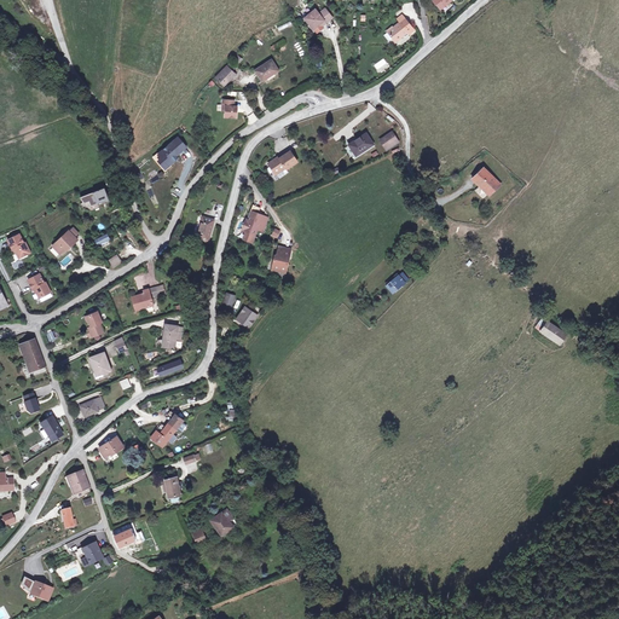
[(329,19),(331,23),(339,17),(331,9),(323,15),(319,11),(310,18),(318,28),(323,24),(329,19)]
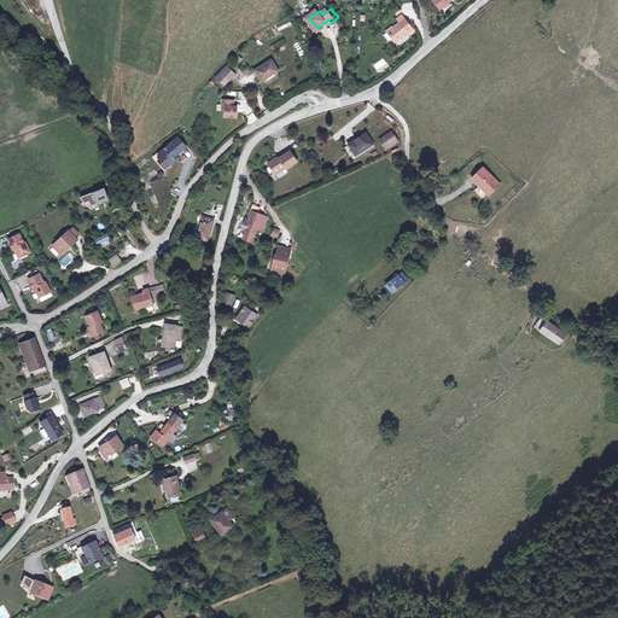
[(415,30),(408,21),(407,23),(404,19),(400,22),(388,30),(395,40),(406,33),(408,35),(415,30)]
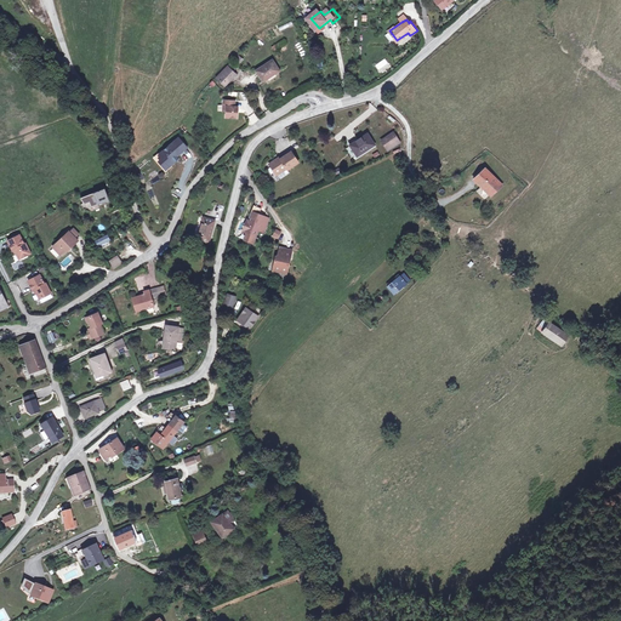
[(375,66),(377,69),(388,63),(385,58),(375,66)]
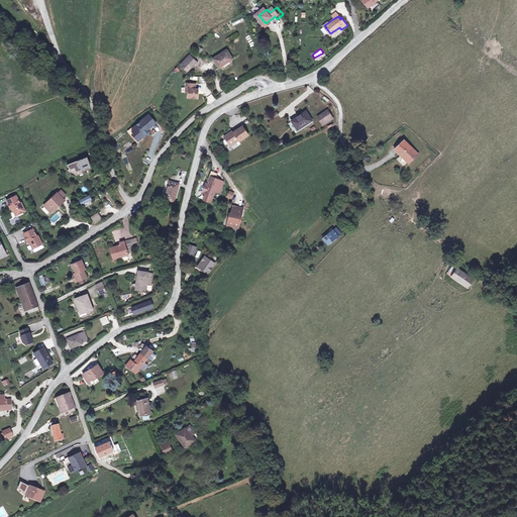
[(227,49),(214,59),(219,67),(232,59),(227,49)]
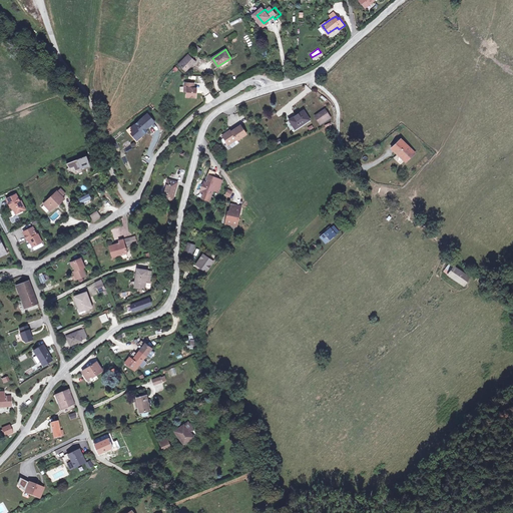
[(188,56),(179,65),(185,71),(194,61),(188,56)]
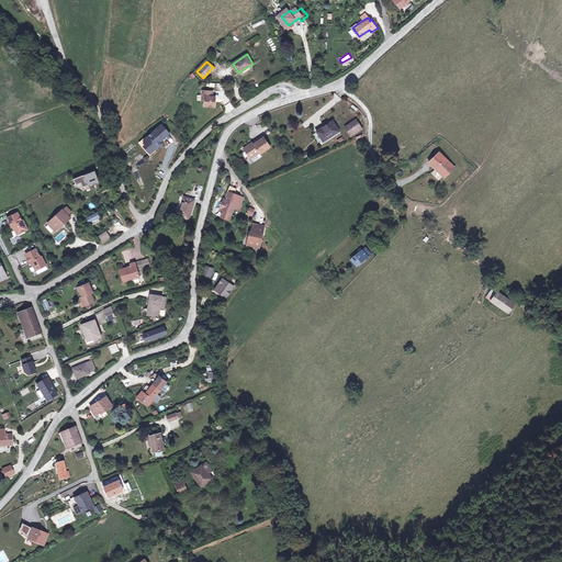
[(213,92),(203,91),(202,97),(205,98),(205,101),(205,108),(215,108),(216,98),(213,98),(213,92)]
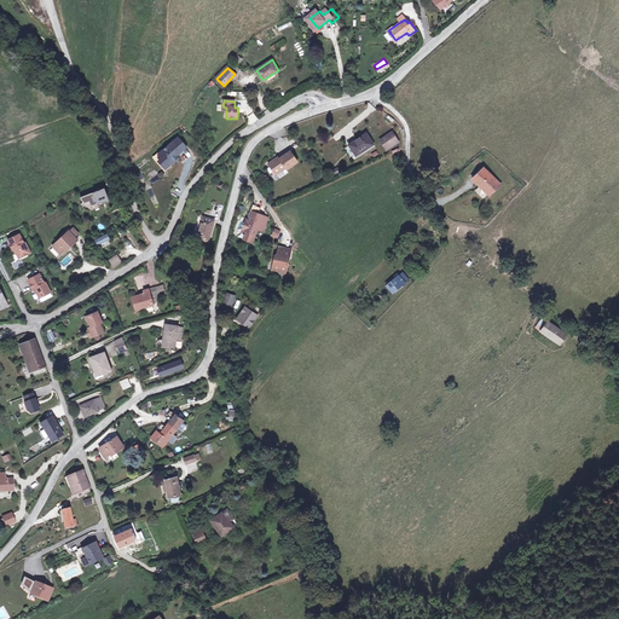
[(381,137),(386,146),(398,139),(392,129),(381,137)]
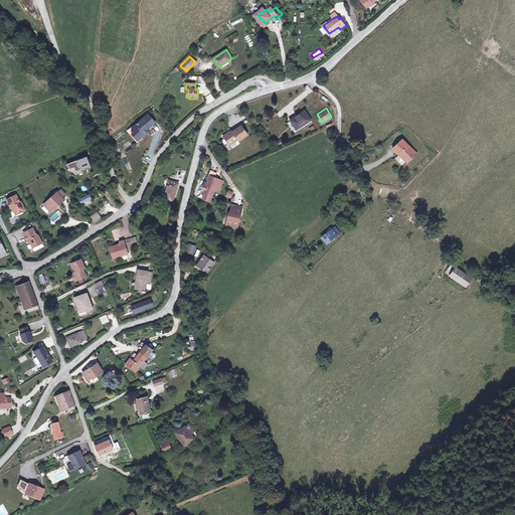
[(292,121),(297,129),(311,120),(305,111),(297,116),(298,117),(292,121)]
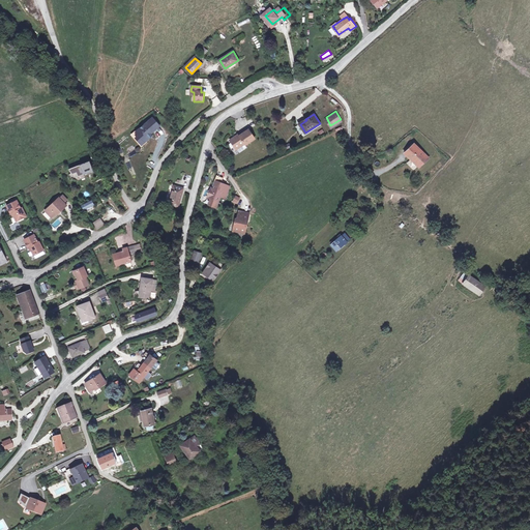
[(342,121),(341,119),(330,125),(332,127),(342,121)]
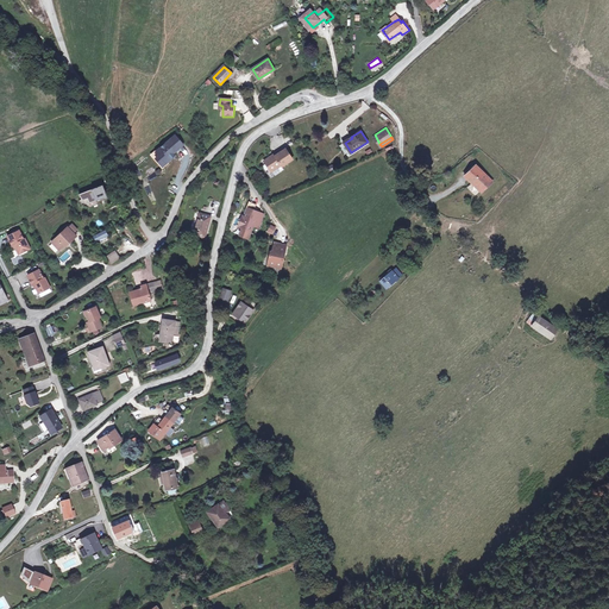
[(176,157),(187,148),(179,138),(159,156),(163,159),(159,163),(164,168),(168,164),(170,168),(176,162),(176,161),(174,159),(176,157)]
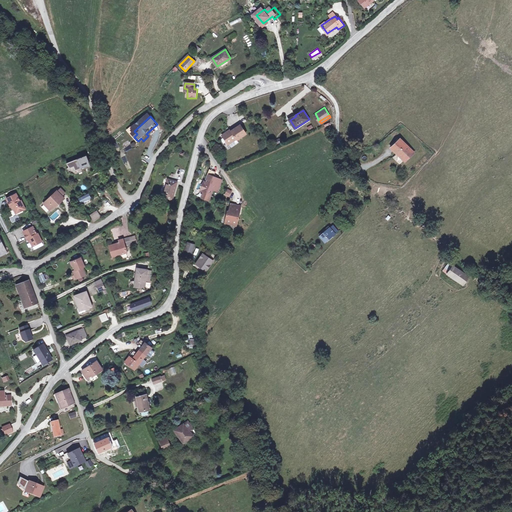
[(223,135),(230,145),(237,140),(239,141),(247,135),(242,126),(232,132),(228,132),(223,135)]
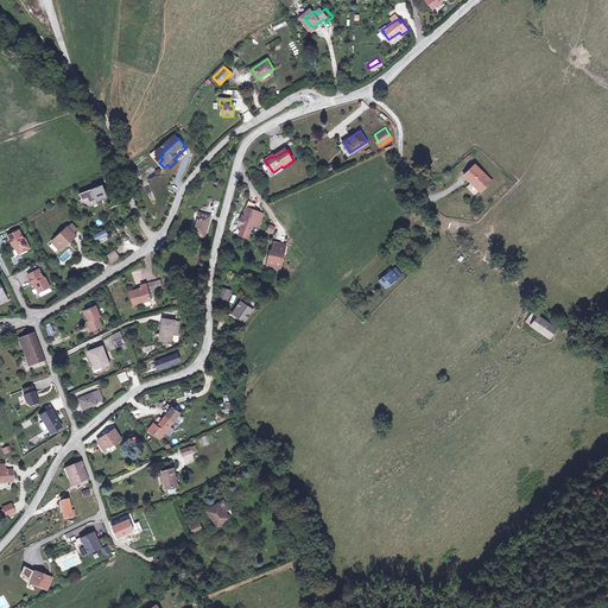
[(464,176),(479,191),(489,182),(475,165),(464,176)]
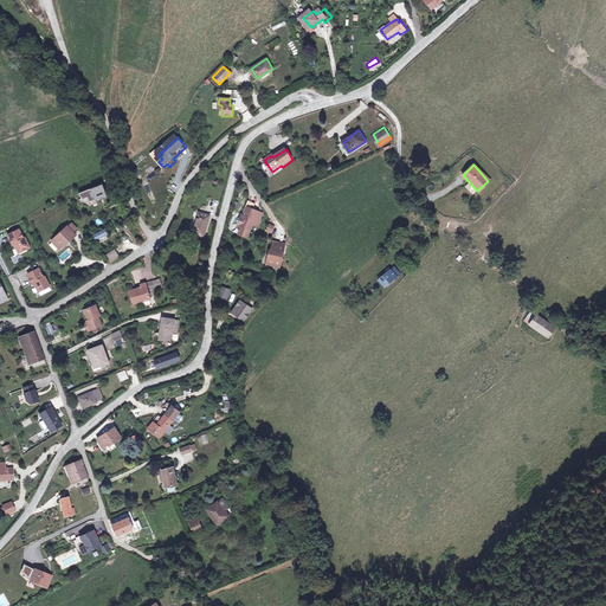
[(101,185),(77,194),(79,198),(82,200),(85,199),(88,202),(105,195),(101,185)]
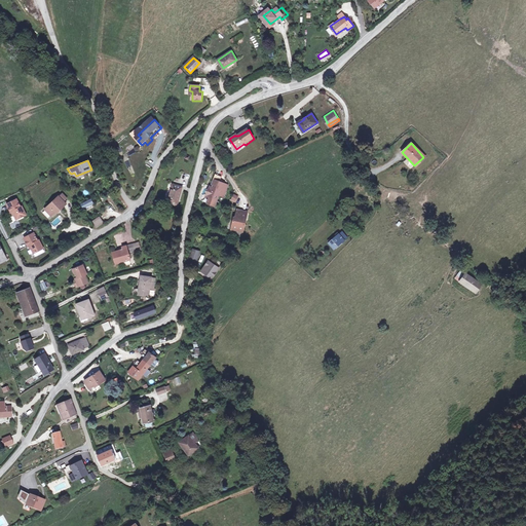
[(214,177),(210,189),(212,189),(214,182),(219,184),(220,179),(214,177)]
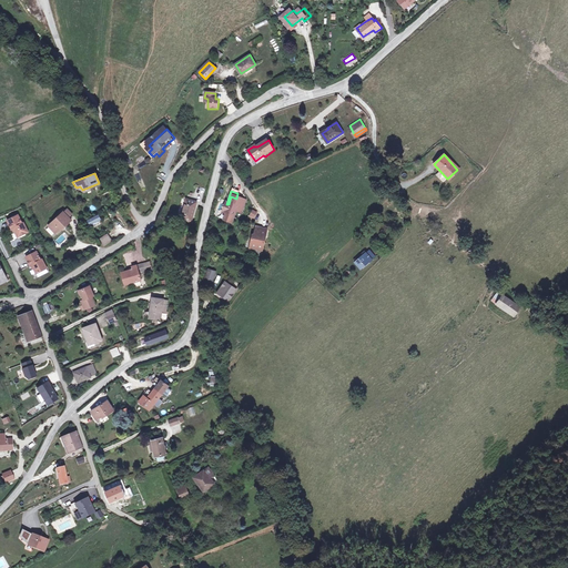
[(236,199),(231,196),(229,204),(226,204),(225,204),(221,214),(226,216),(224,222),(231,224),(235,213),(241,214),(243,209),(239,206),(241,200),(236,199)]
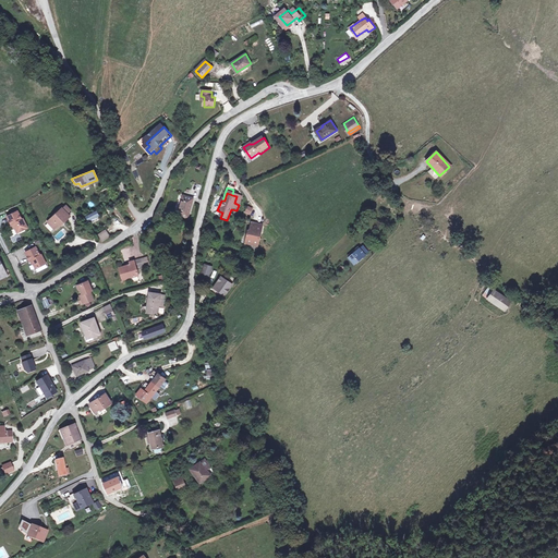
[(180,214),(191,216),(195,199),(185,196),(180,214)]
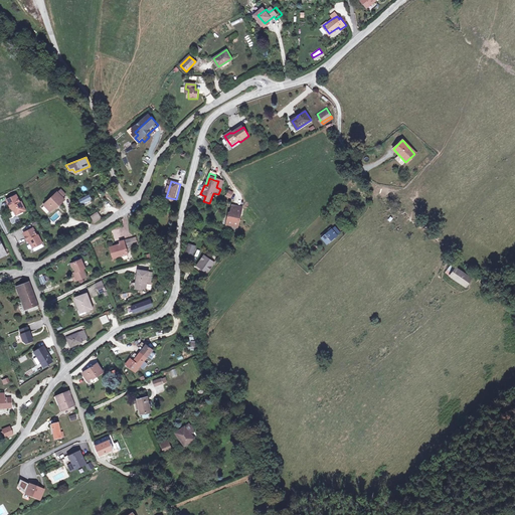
[(231,199),(233,192),(228,190),(225,197),(231,199)]
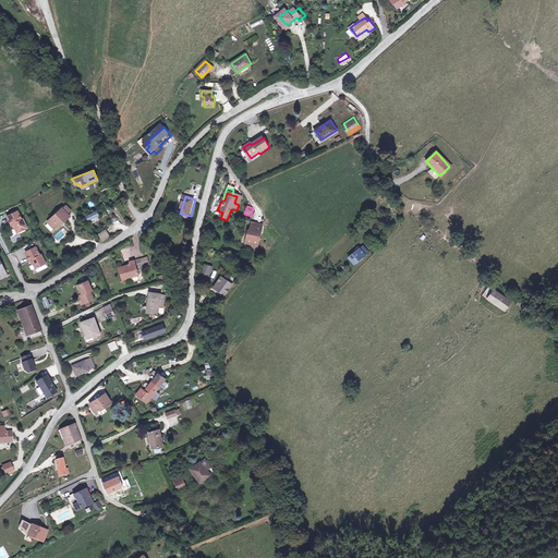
[(48,222),(55,230),(59,226),(63,223),(64,225),(71,218),(69,215),(64,210),(64,209),(48,222)]
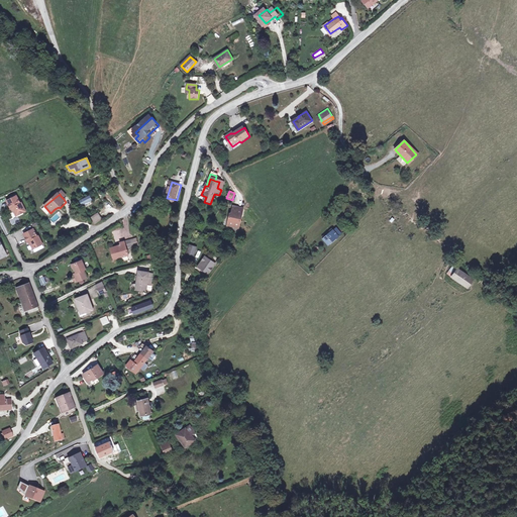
[(91,195),(80,200),(83,205),(85,203),(86,204),(91,202),(90,201),(93,200),(91,195)]
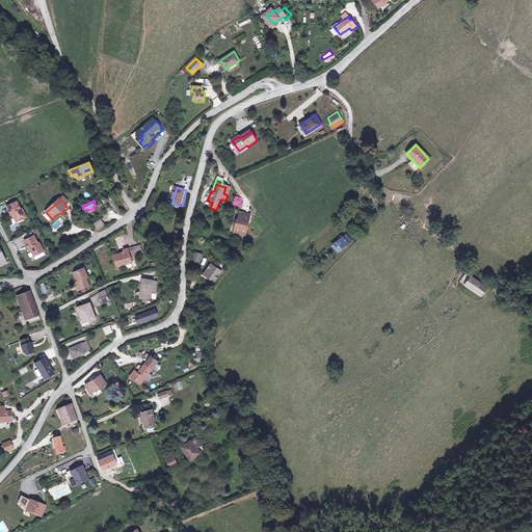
[(18,203),(7,208),(11,215),(14,215),(17,223),(27,218),(23,210),(22,210),(18,203)]
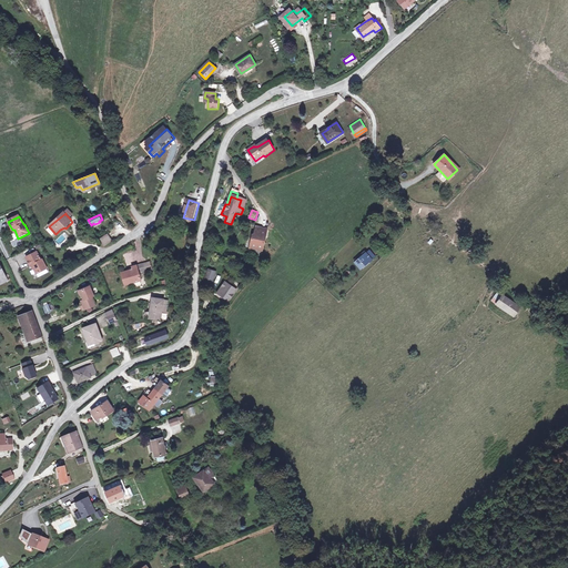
[(252,234),(250,247),(263,251),(267,227),(255,225),(254,234),(252,234)]
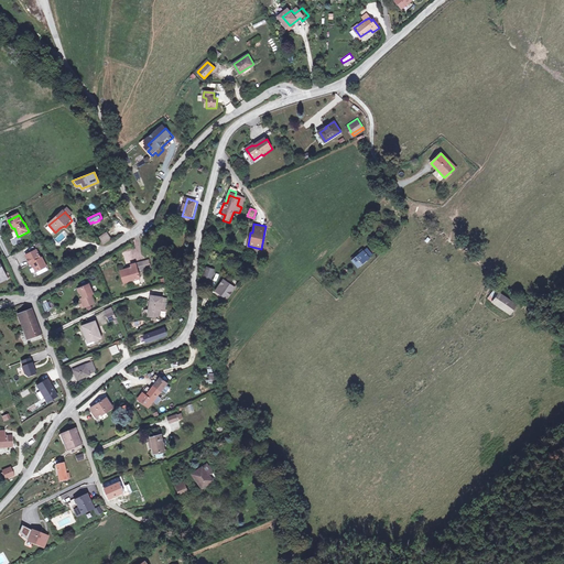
[(107,231),(99,237),(104,245),(112,239),(107,231)]
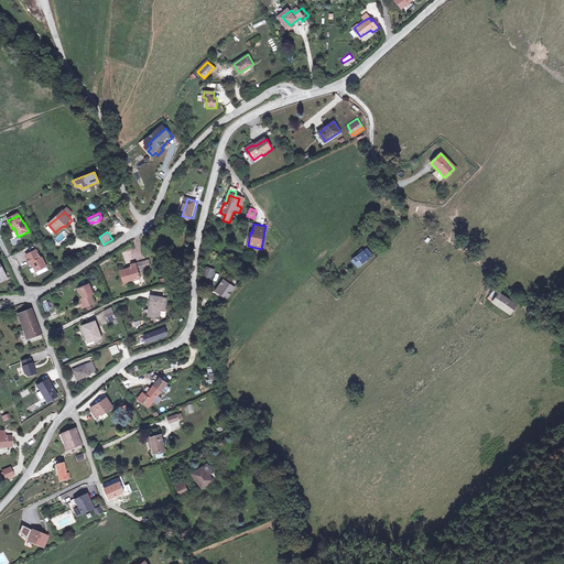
[(35,251),(25,256),(29,264),(31,264),(35,273),(45,268),(41,259),(40,259),(35,251)]
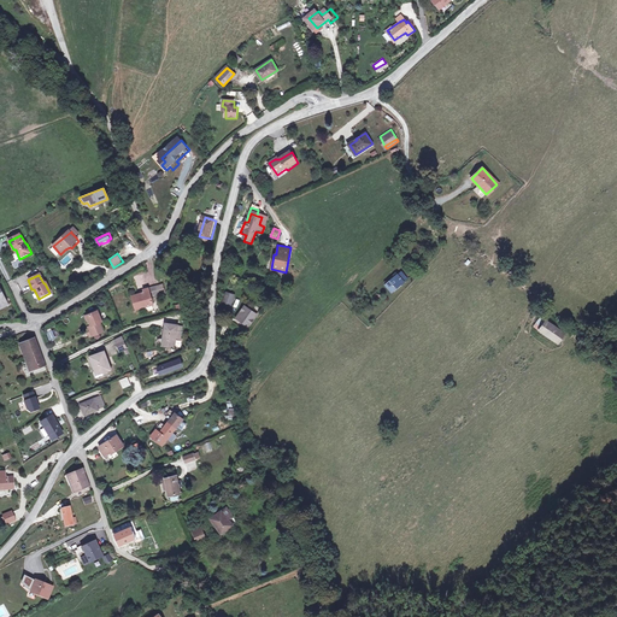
[(392,293),(403,282),(397,276),(395,275),(385,287),(392,293)]
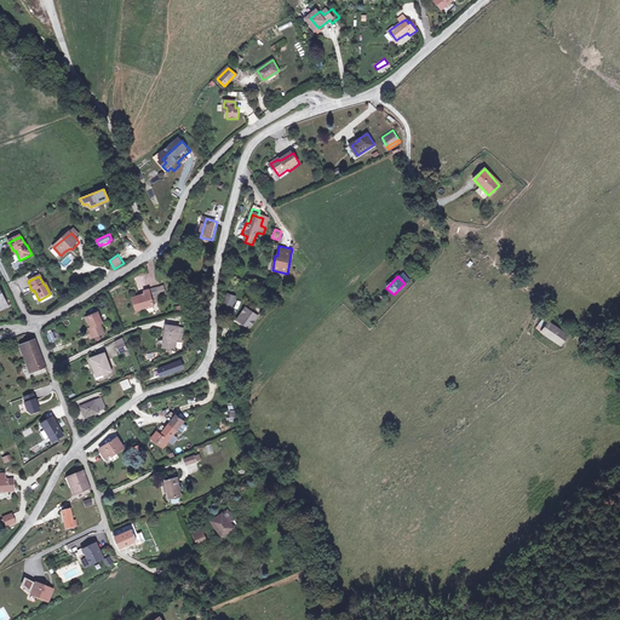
[(155,282),(159,290),(166,286),(162,279),(155,282)]
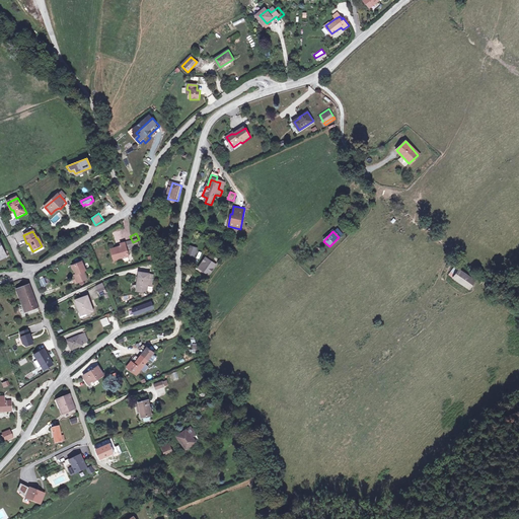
[(130,236),(124,239),(127,245),(133,242),(130,236)]
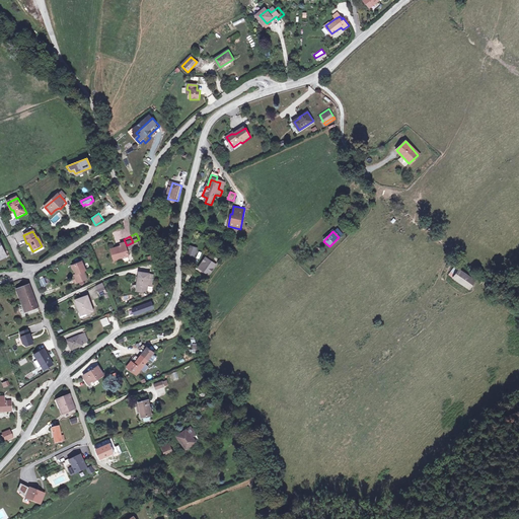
[(109,246),(116,257),(130,250),(127,245),(124,239),(121,240),(122,242),(116,245),(115,244),(109,246)]
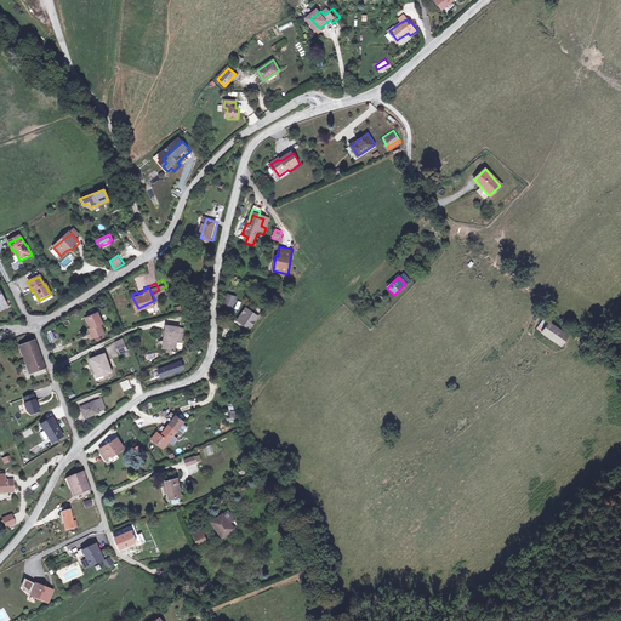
[(237,297),(228,295),(224,307),(232,309),(237,297)]
